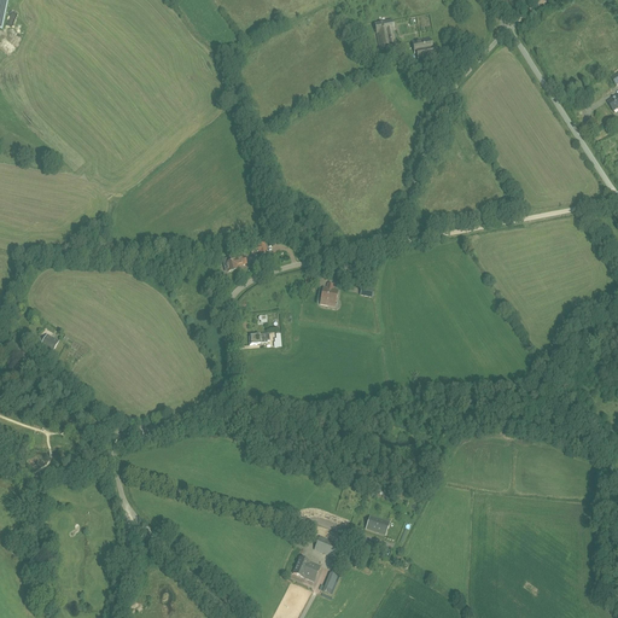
[(374,24),(379,48),(397,45),(395,30),(394,30),(392,21),(374,24)]
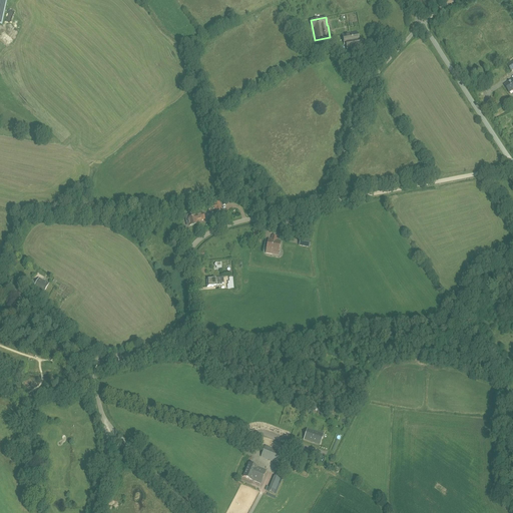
[(347,50),(354,48),(363,47),(362,41),(359,42),(357,32),(352,33),(343,35),(344,45),(346,44),(347,50)]
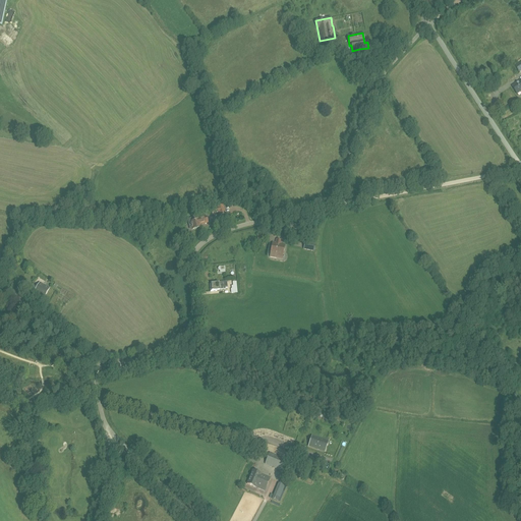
[(211,210),(213,214),(219,213),(220,215),(225,214),(223,206),(218,208),(211,210)]
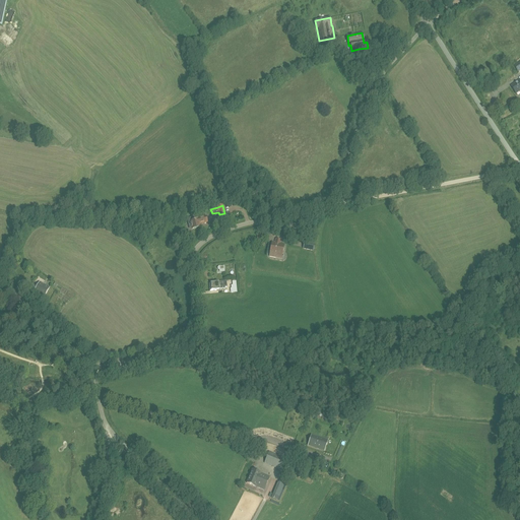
[(190,221),(192,229),(200,226),(199,224),(199,223),(207,221),(206,216),(198,218),(197,215),(195,216),(192,217),(187,218),(188,222),(190,221)]
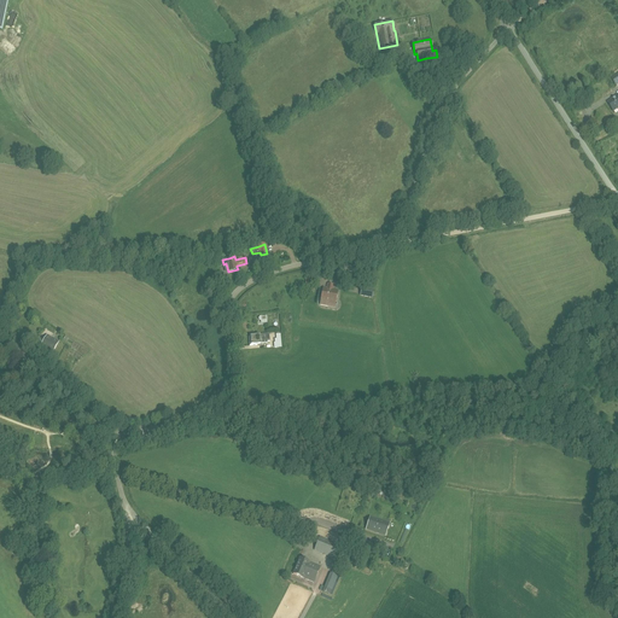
[(327,289),(324,287),(320,302),(336,304),(338,290),(333,290),(333,285),(327,284),(327,289)]
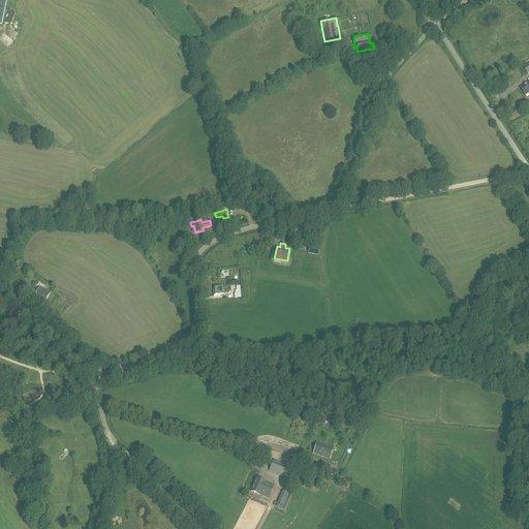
[(320,248),(310,246),(308,252),(319,255),(320,248)]
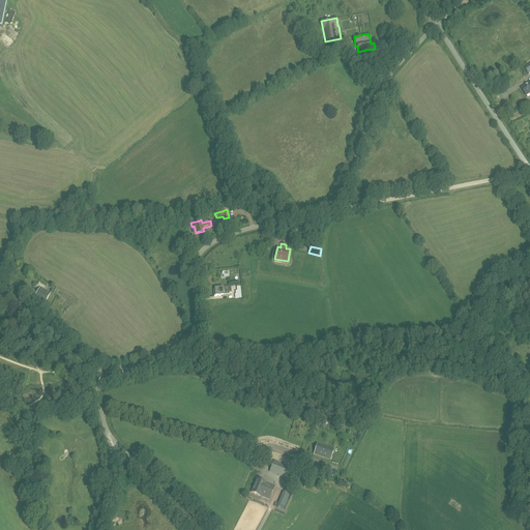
[(222,288),(214,288),(215,296),(224,295),(229,294),(229,293),(231,293),(231,286),(222,287),(222,288)]
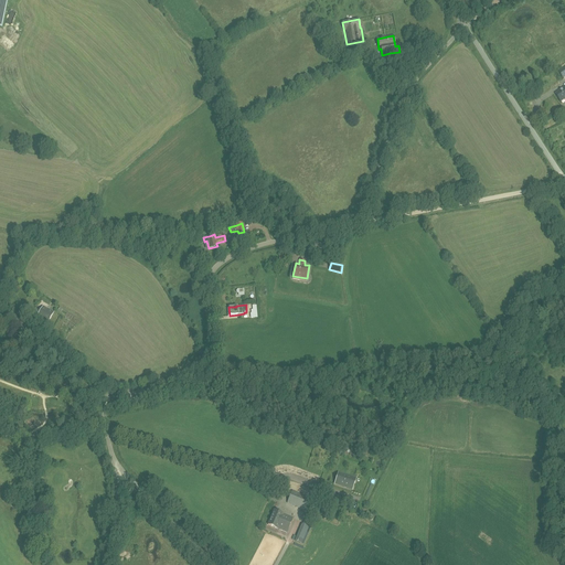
[(54,312),(43,307),(38,317),(48,323),(54,312)]
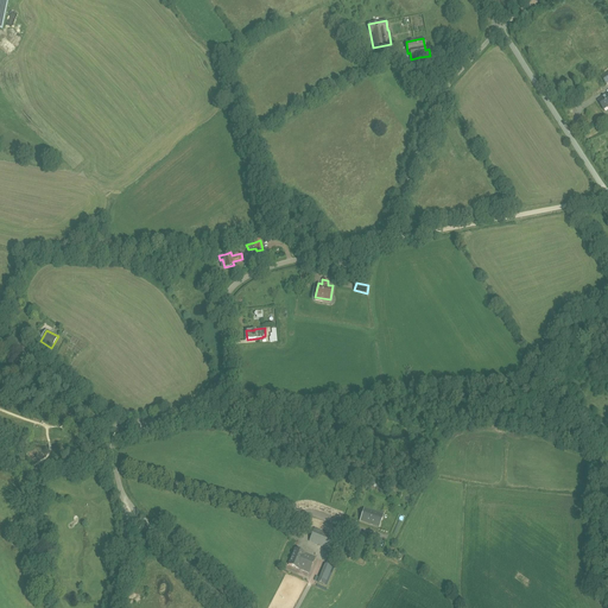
[(36,335),(29,331),(25,339),(32,342),(36,335)]
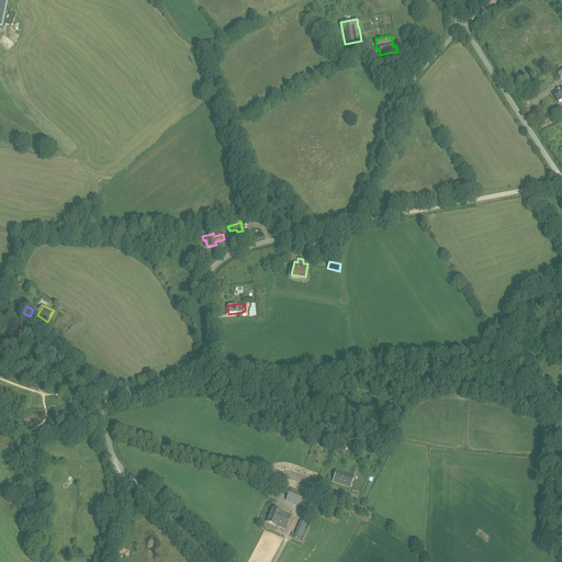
[(337,470),(333,481),(350,486),(353,475),(337,470)]
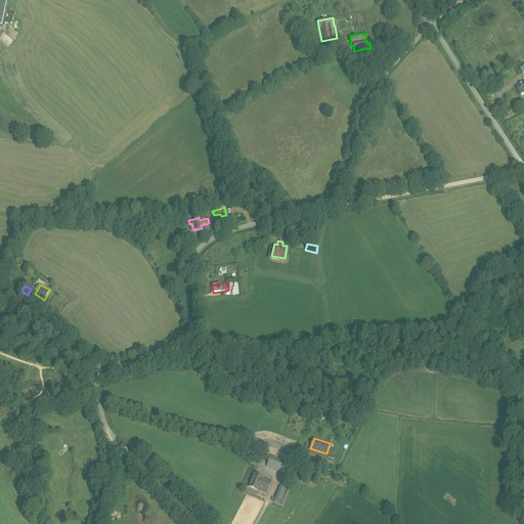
[(271,455),(266,467),(284,474),(289,463),(271,455)]
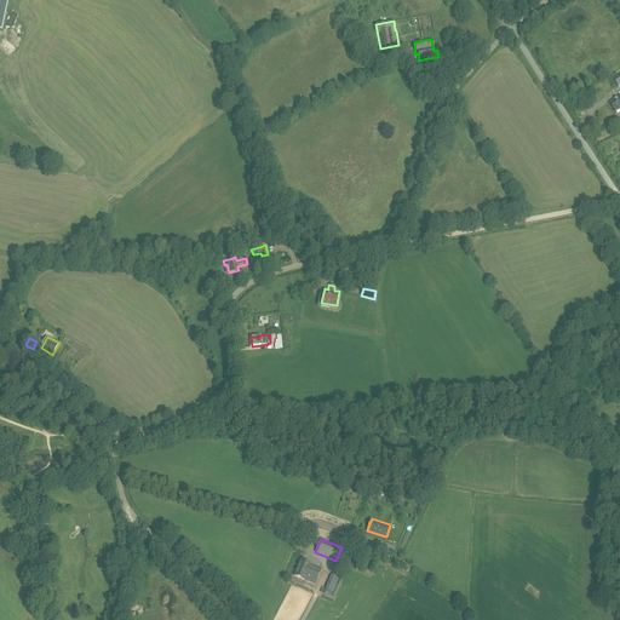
[(378,547),(363,543),(361,552),(374,557),(378,547)]
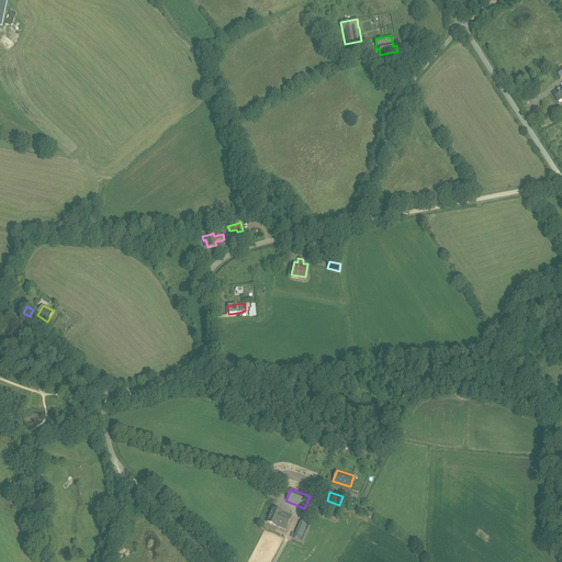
[(282,512),(272,507),(267,521),(276,526),(285,530),(291,515),(282,512)]
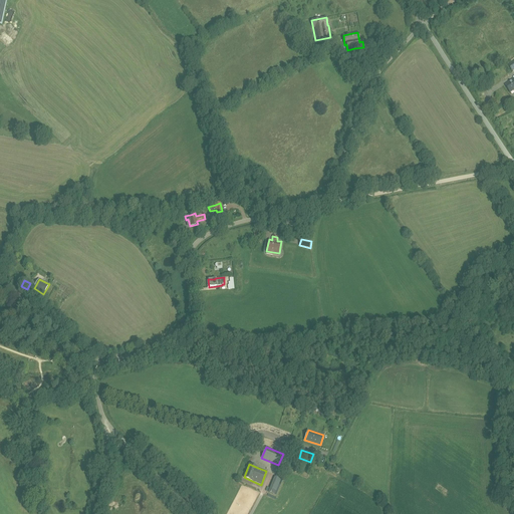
[(275,477),(270,488),(277,492),(282,481),(275,477)]
